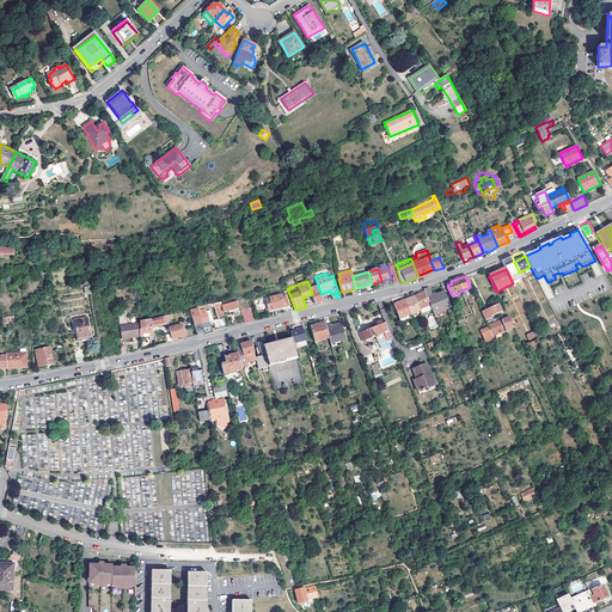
[(324,301),(323,298),(322,294),(318,286),(313,287),(316,292),(312,293),(312,294),(316,304),(322,303),(323,301),(324,301)]
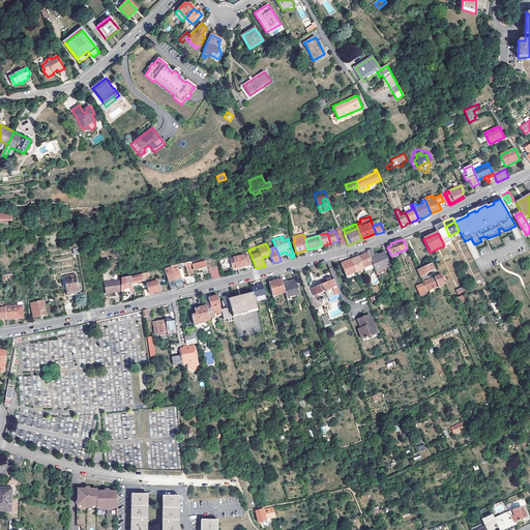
[(384,253),(376,257),(374,257),(371,249),(366,251),(367,254),(374,268),(375,270),(389,264),(384,253)]
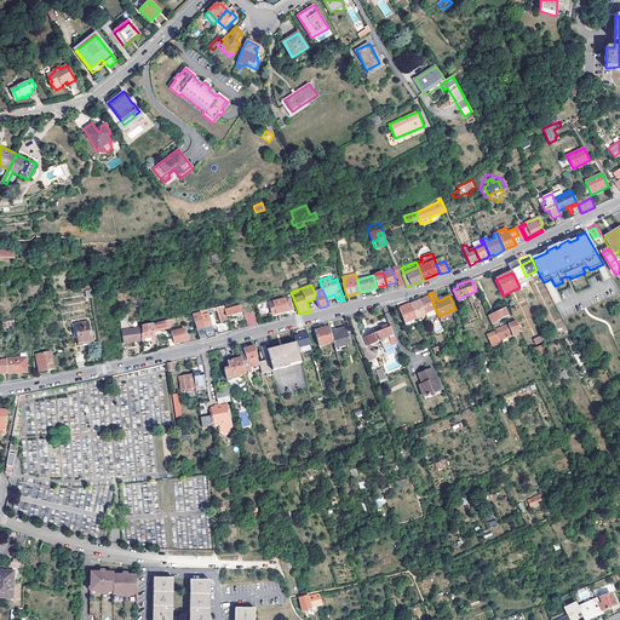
[(288,297),(269,303),(271,315),(281,313),(292,309),(288,297)]
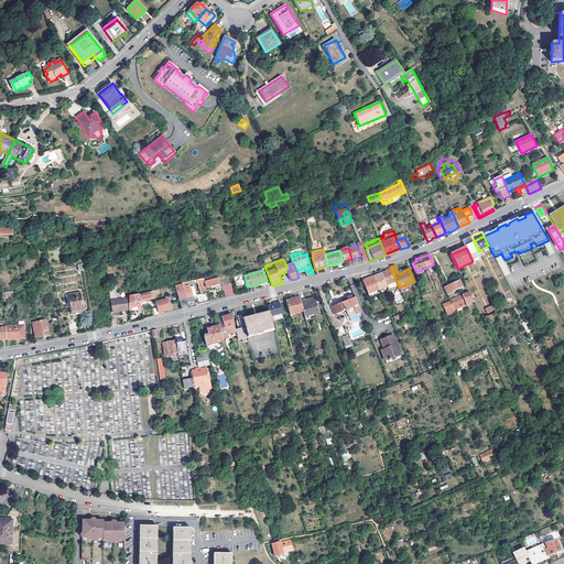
[(381,273),(387,286),(388,290),(398,285),(391,270),(387,271),(384,272),(383,273),(383,272),(381,273)]
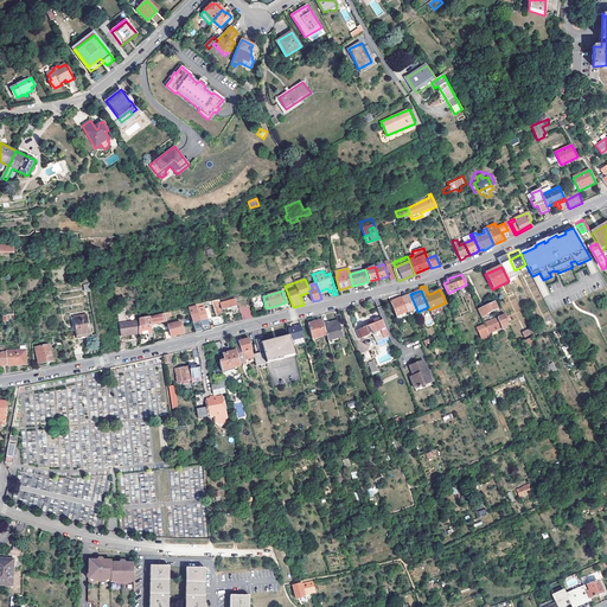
[(406,296),(401,299),(407,312),(407,313),(416,308),(410,294),(407,296),(406,296)]
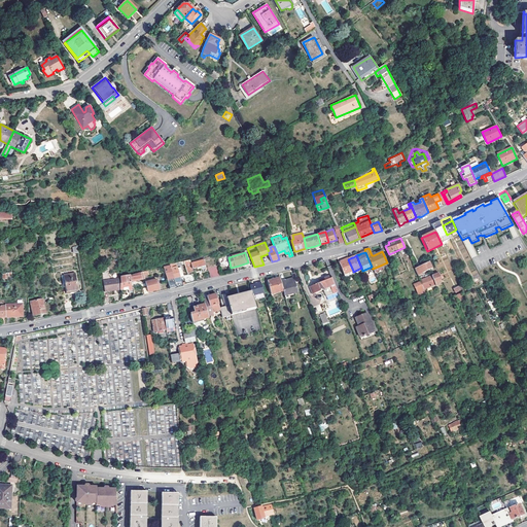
[(205,259),(204,257),(200,258),(190,260),(192,268),(198,267),(198,269),(201,268),(200,266),(205,265),(204,260),(205,259)]
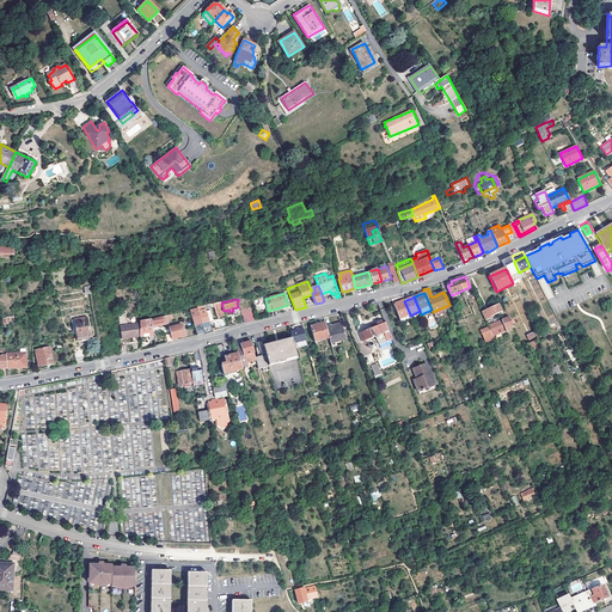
[(393,305),(399,319),(410,314),(404,301),(404,300),(393,305)]
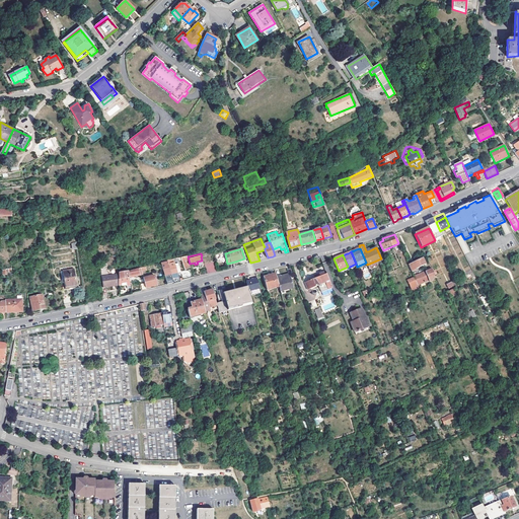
[(181,257),(181,260),(184,268),(191,267),(190,264),(188,256),(181,257)]
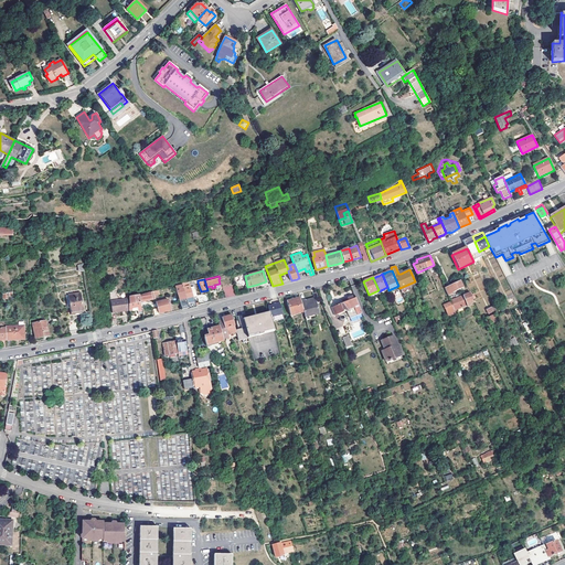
[(183,286),(189,307),(190,309),(198,307),(196,305),(196,302),(194,295),(195,295),(193,289),(191,290),(190,284),(189,281),(182,284),(183,286)]
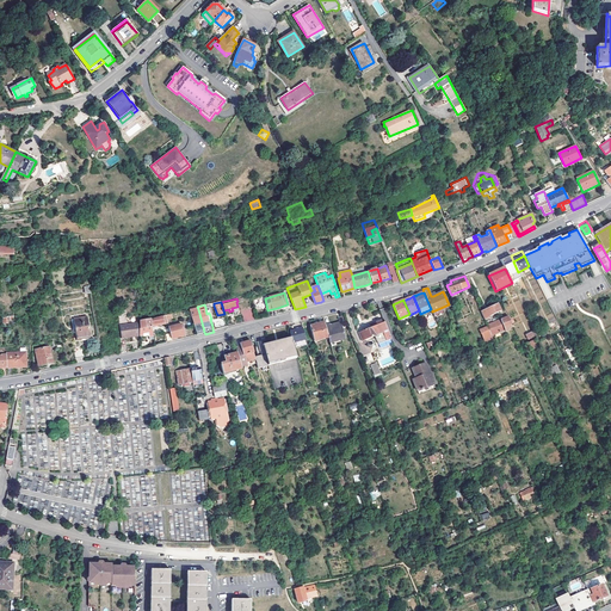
[(498,306),(485,310),(491,322),(503,316),(498,306)]
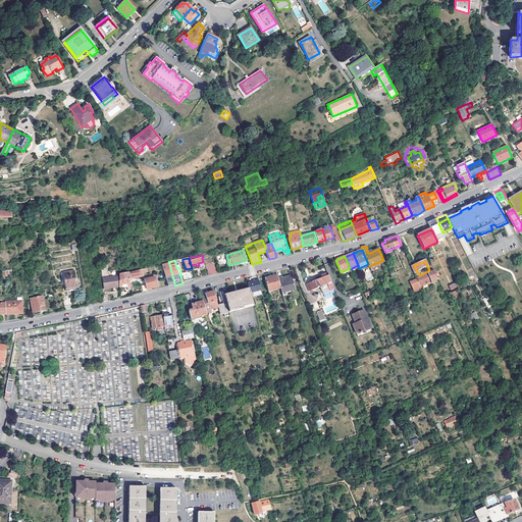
[(206,265),(209,275),(218,272),(215,263),(206,265)]
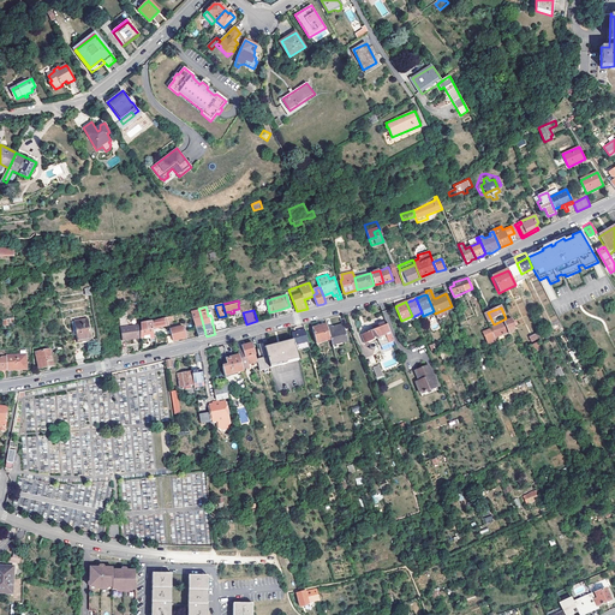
[(199,336),(206,334),(199,311),(192,314),(198,336),(199,336)]
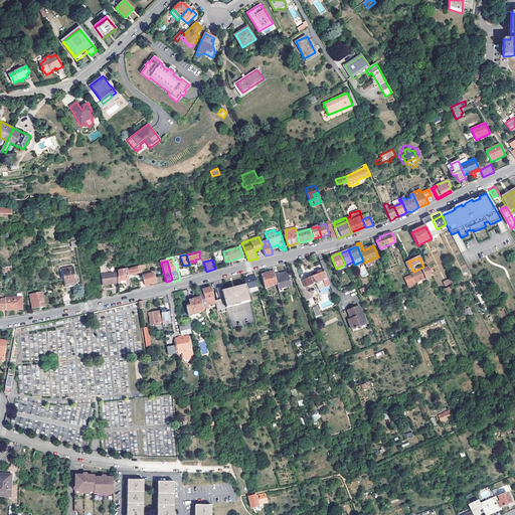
[(128,270),(129,275),(142,273),(141,269),(140,266),(128,270)]
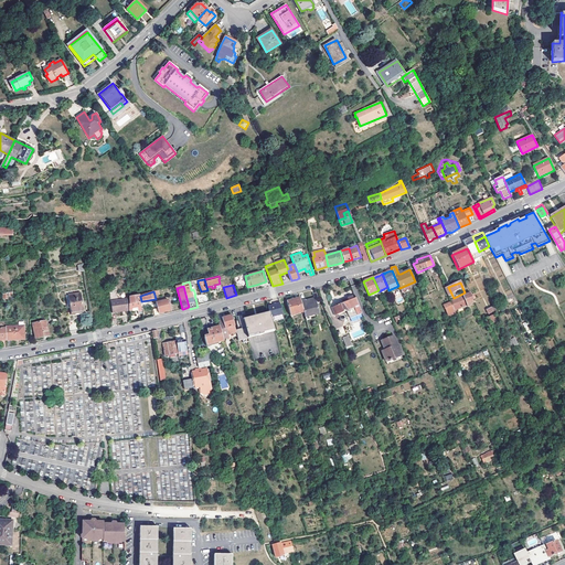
[(82,292),(68,294),(71,310),(71,313),(77,312),(78,315),(84,313),(82,292)]
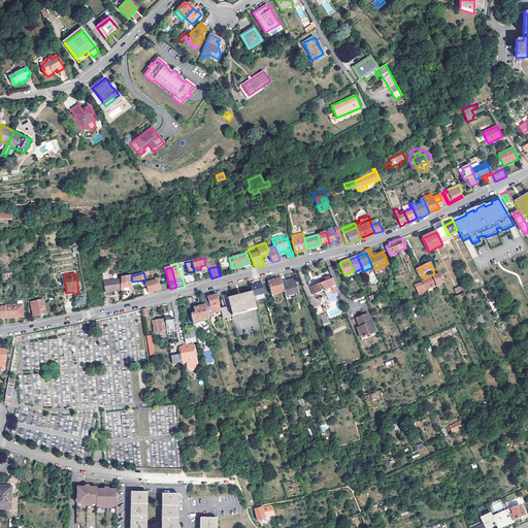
[(186,283),(186,285),(197,282),(195,274),(184,277),(186,283)]
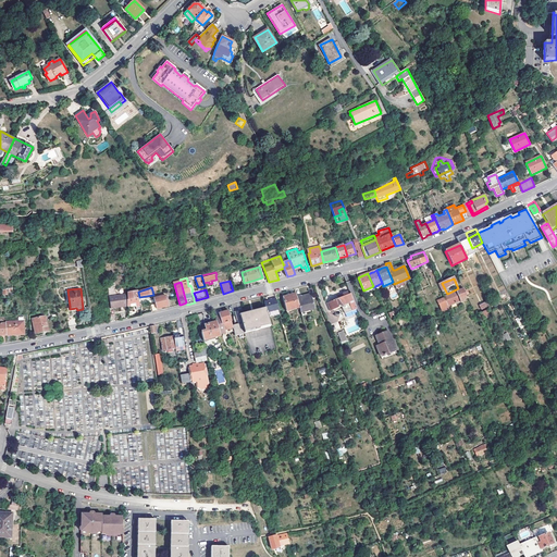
[(458,298),(446,304),(448,308),(468,299),(463,289),(456,293),(458,298)]
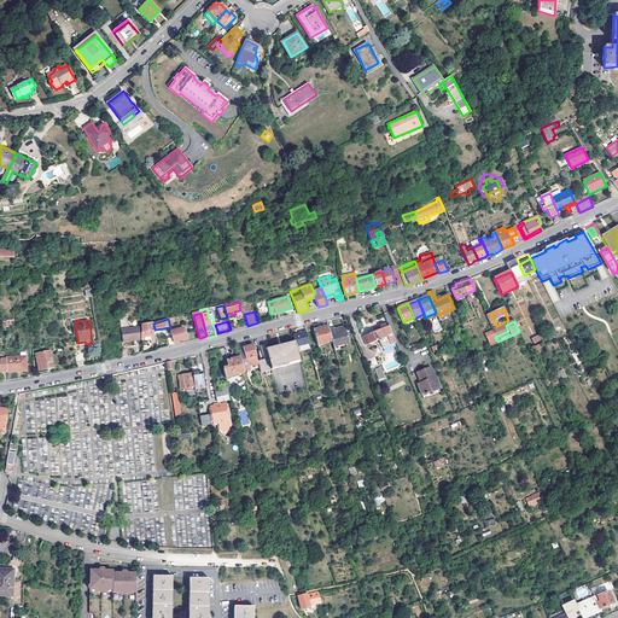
[(141,325),(141,339),(145,339),(145,336),(151,336),(151,340),(155,339),(155,330),(153,324),(141,325)]
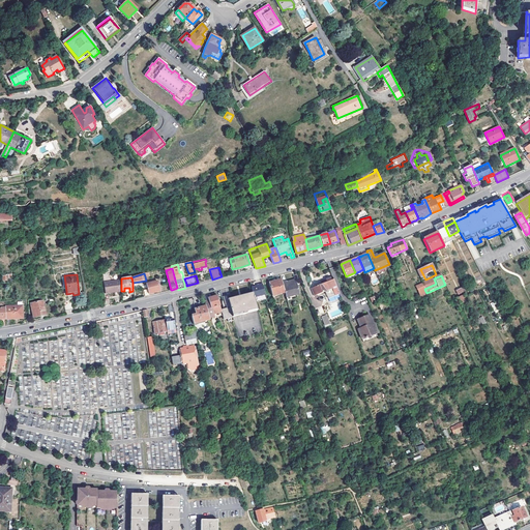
[(340,294),(332,277),(324,281),(324,284),(315,288),(318,295),(326,292),(329,299),(340,294)]
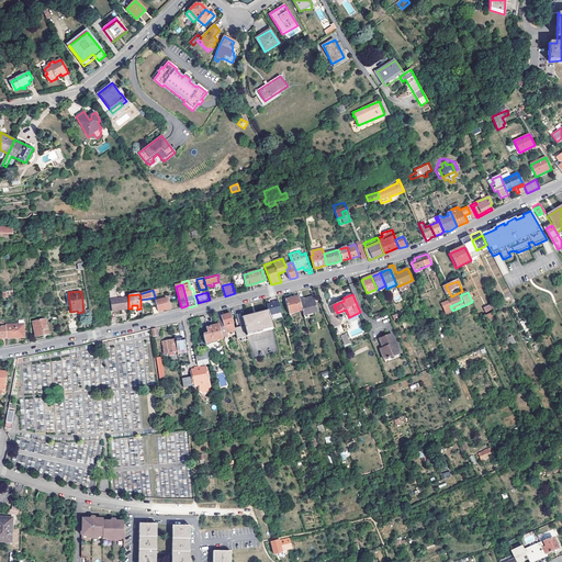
[(448,301),(450,306),(462,301),(460,295),(448,301)]
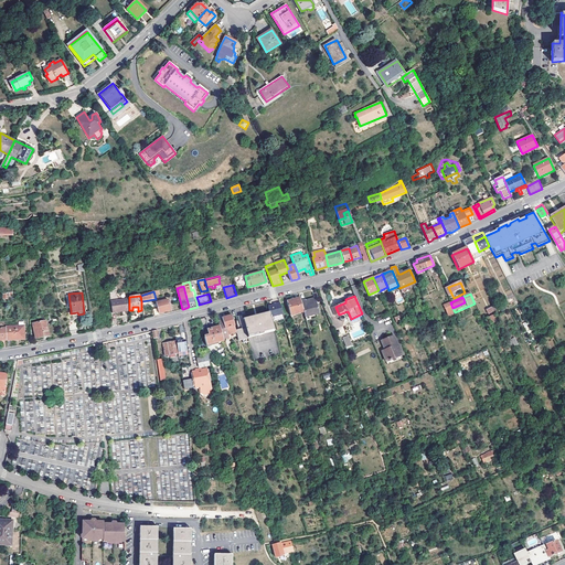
[(300,298),(287,301),(290,316),(304,312),(301,301),(300,298)]
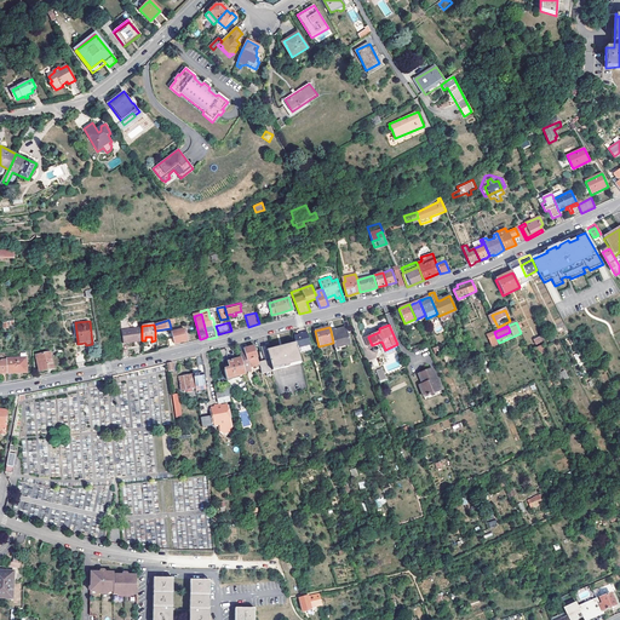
[(141,328),(121,329),(124,343),(141,340),(141,328)]
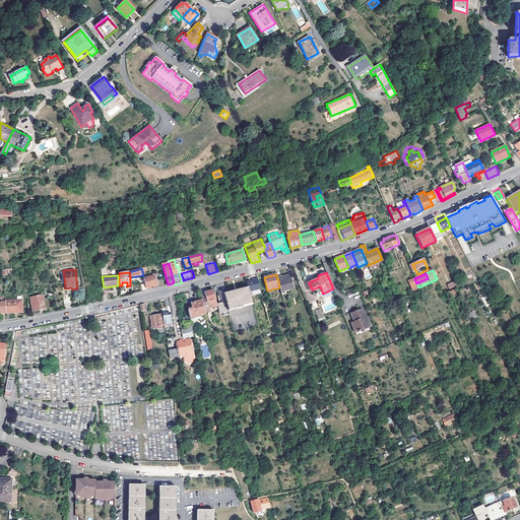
[(143,278),(146,290),(152,288),(152,287),(159,284),(157,277),(155,278),(154,275),(148,276),(143,278)]
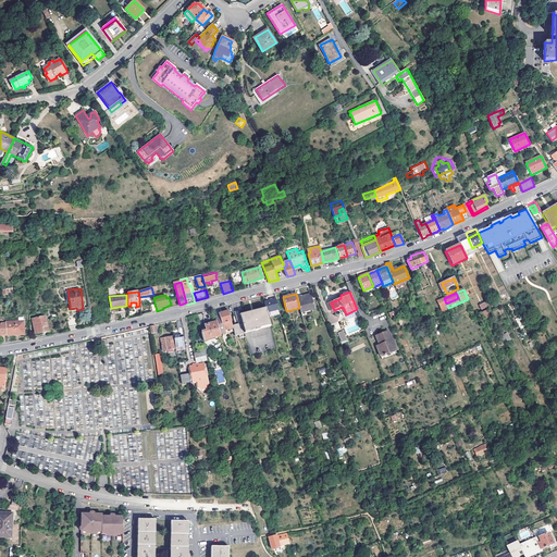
[(302,296),(297,297),(299,308),(301,313),(307,311),(314,310),(310,295),(302,297),(302,296)]
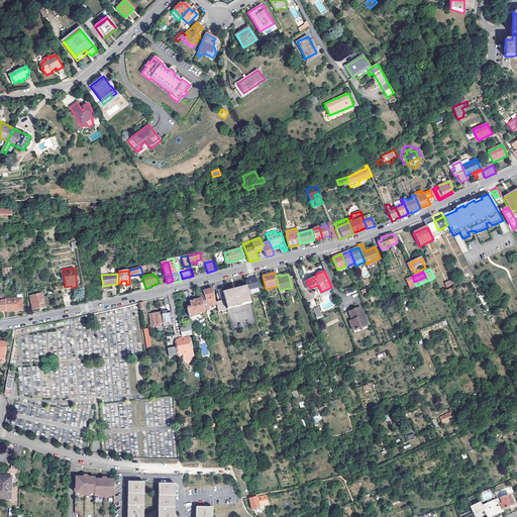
[(137,278),(140,290),(145,289),(142,277),(137,278)]
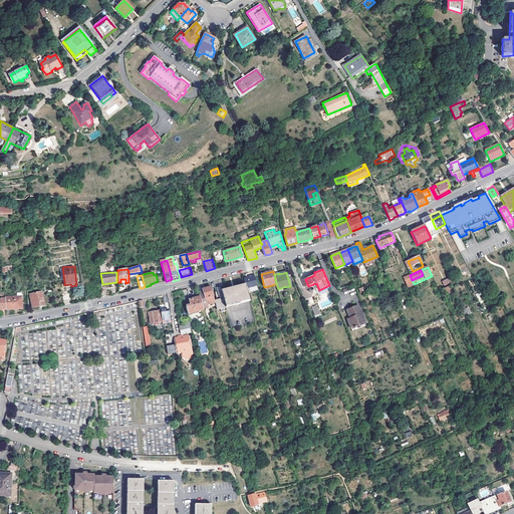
[(409,286),(414,284),(412,280),(410,275),(405,277),(409,286)]
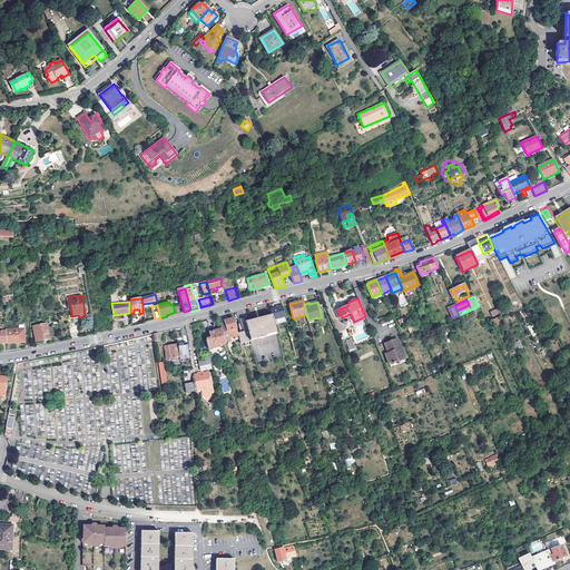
[(274,320),(285,317),(283,306),(271,310),(272,314),(273,316),(274,320)]
